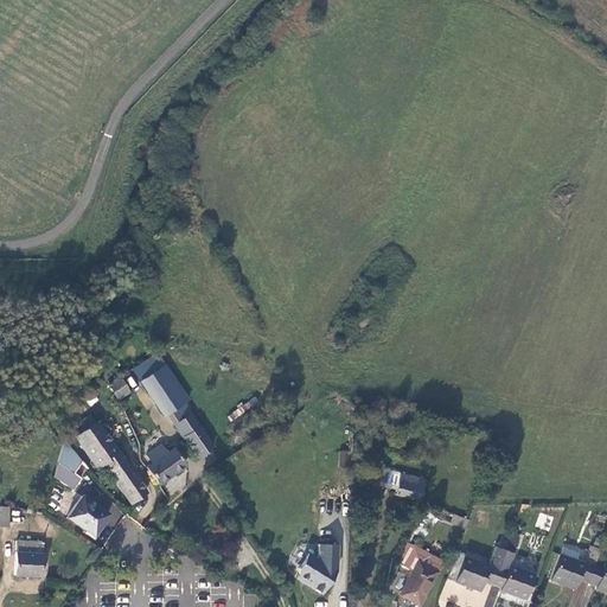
[(186,401),(161,365),(139,382),(163,417),(166,414),(183,403),(186,401)]
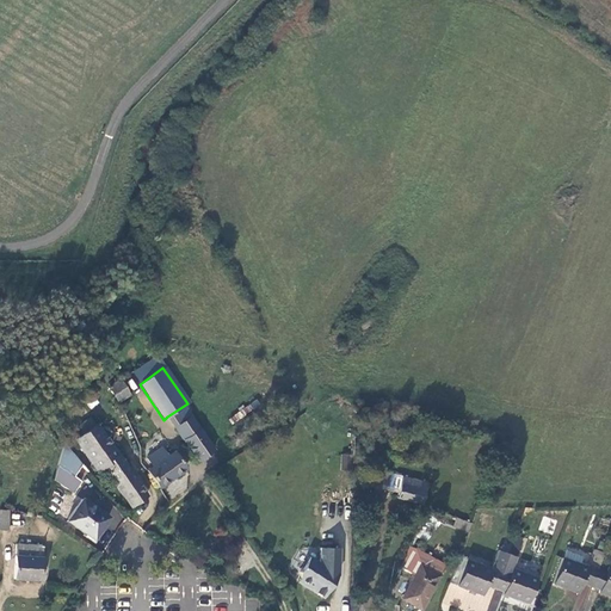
[(129,394),(119,380),(109,388),(118,402),(129,394)]
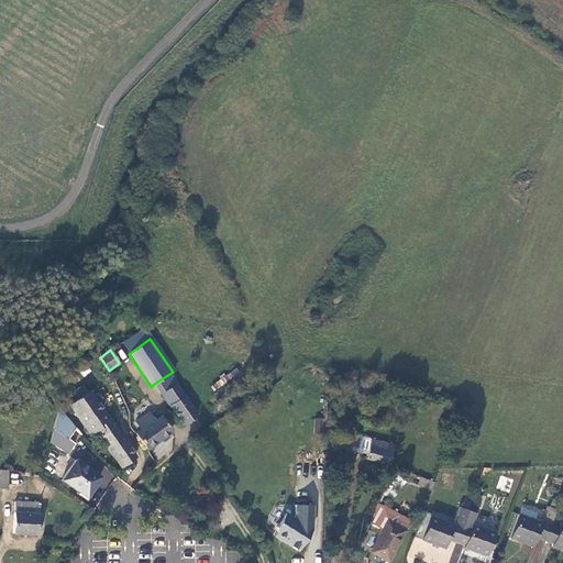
[(197,415),(169,374),(154,384),(181,424),(197,415)]
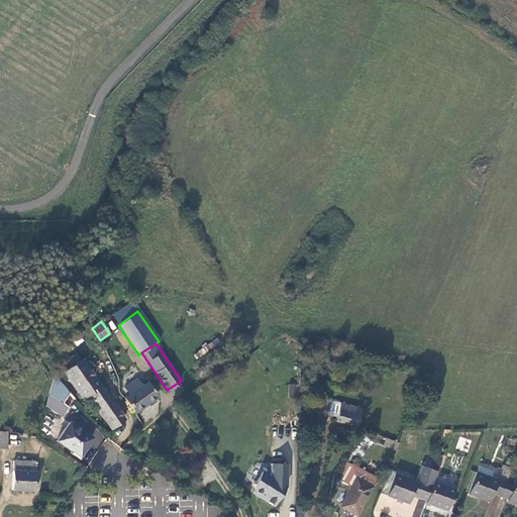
[(87,397),(110,429),(118,423),(123,420),(82,359),(64,373),(83,400),(87,397)]
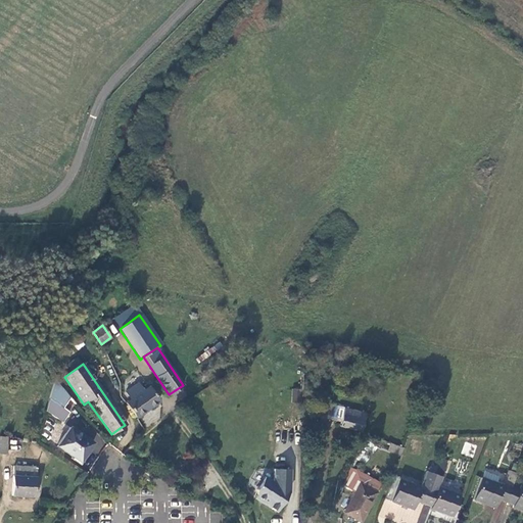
[(55,378),(46,412),(61,423),(69,411),(64,407),(70,396),(55,378)]
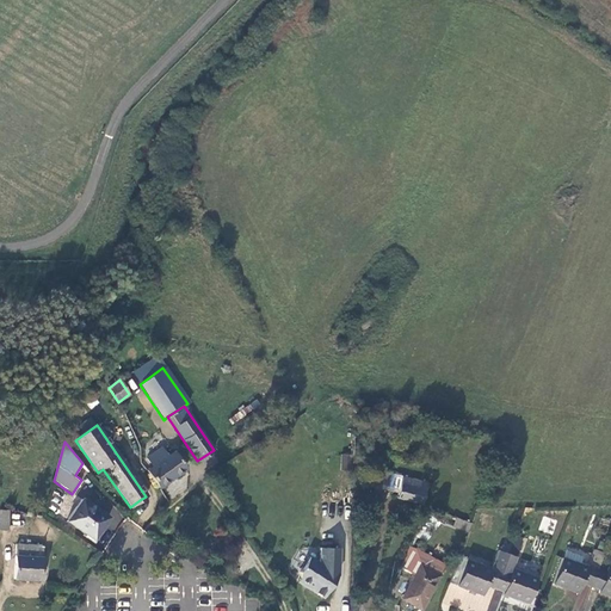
[(147,470),(159,487),(185,469),(173,451),(166,456),(161,449),(147,458),(152,467),(147,470)]
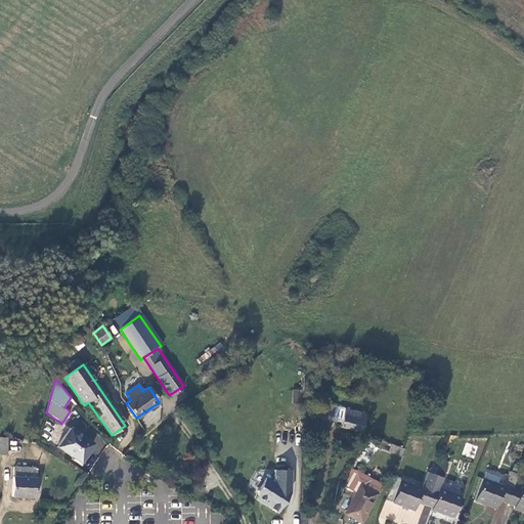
[(323,404),(320,420),(324,421),(326,415),(342,418),(340,426),(361,432),(366,415),(338,406),(338,404),(332,403),(331,405),(323,404)]
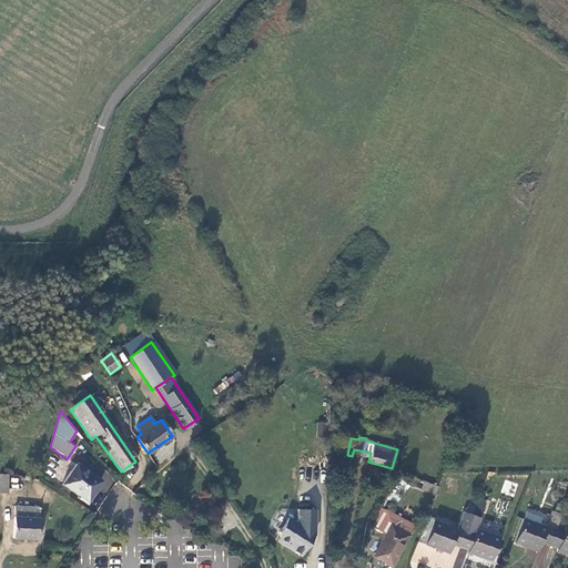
[(62,485),(87,501),(101,482),(77,464),(62,485)]
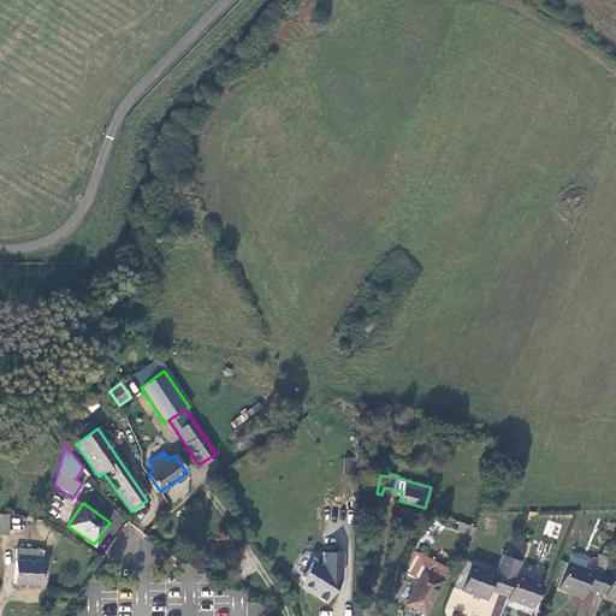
[(475,528),(460,522),(456,531),(472,537),(475,528)]
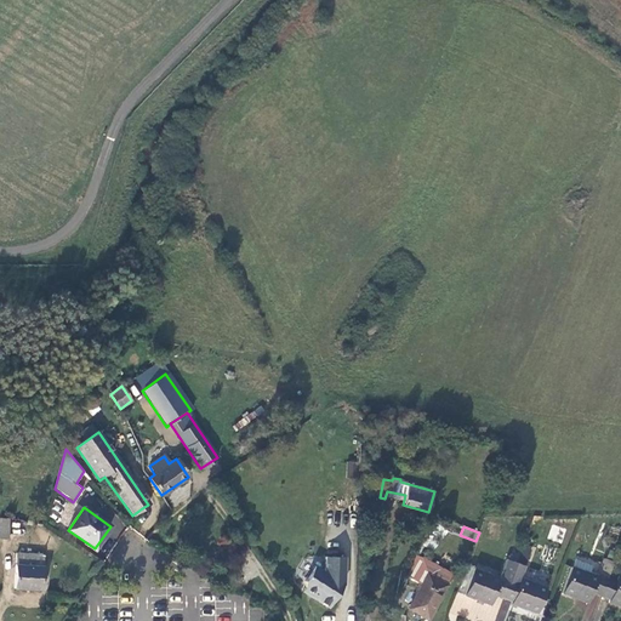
[(44,554),(17,553),(16,588),(41,590),(44,554)]
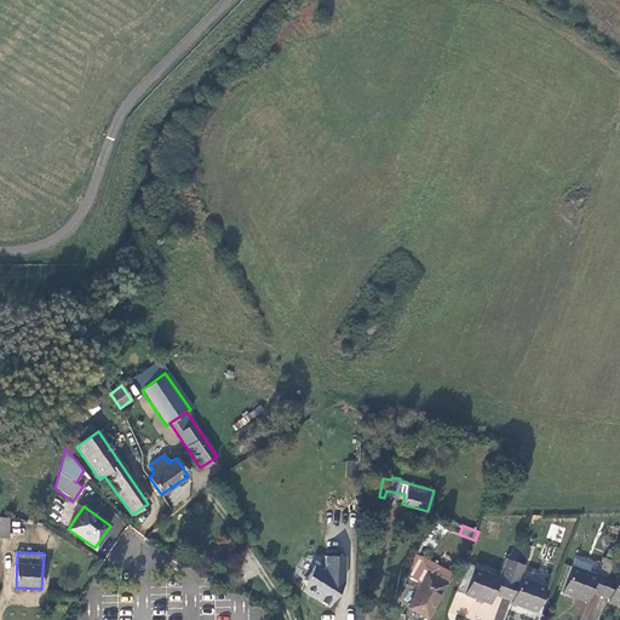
[(303,580),(303,587),(315,595),(314,598),(328,607),(343,584),(343,556),(323,556),(323,572),(313,564),(303,580)]
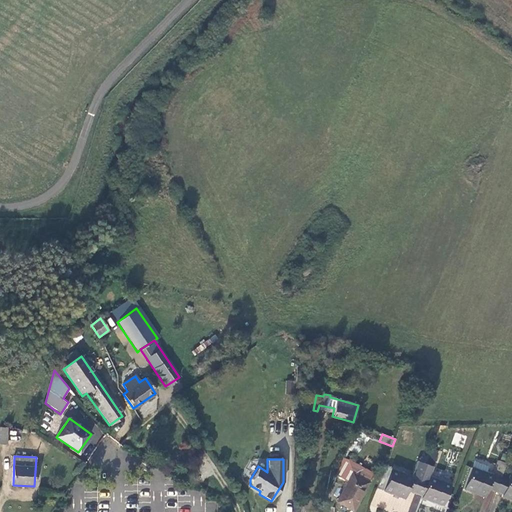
[(495,493),(500,477),(503,470),(505,464),(497,462),(492,476),(486,474),(471,469),(463,490),(484,498),(488,490),(495,493)]
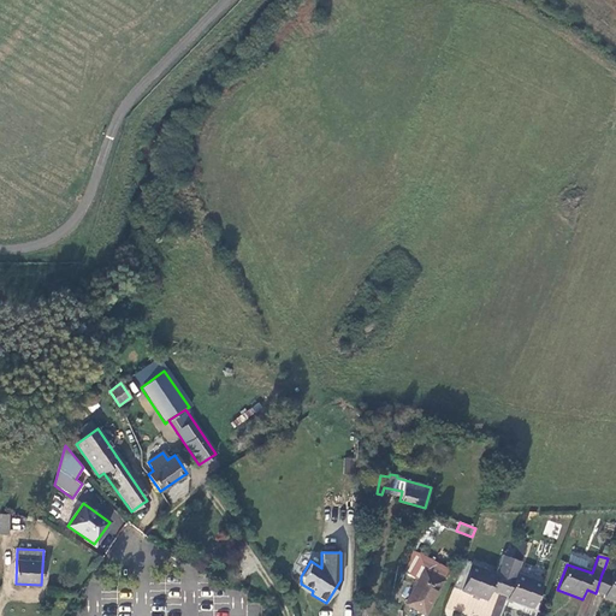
[(570,556),(567,564),(585,570),(587,563),(570,556)]
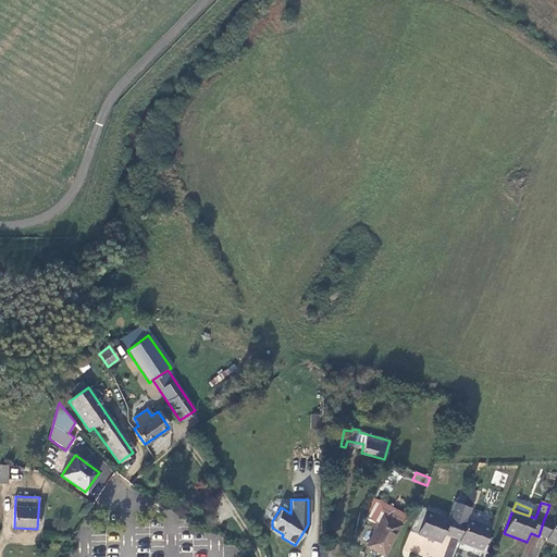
[(442,534),(449,536),(460,509),(453,507),(448,519),(424,510),(416,534),(438,543),(442,534)]
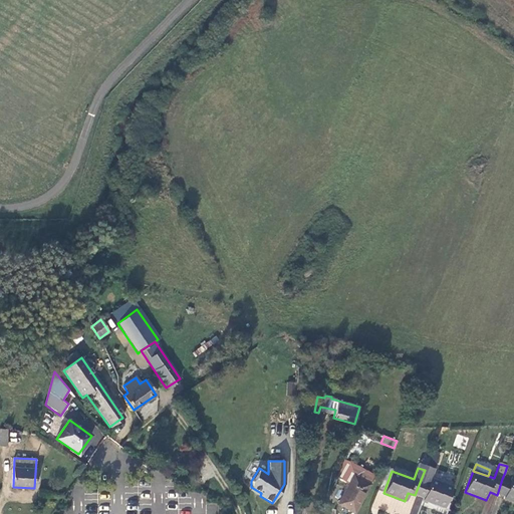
[(425,470),(415,495),(423,498),(422,500),(443,508),(451,486),(430,479),(433,473),(425,470)]
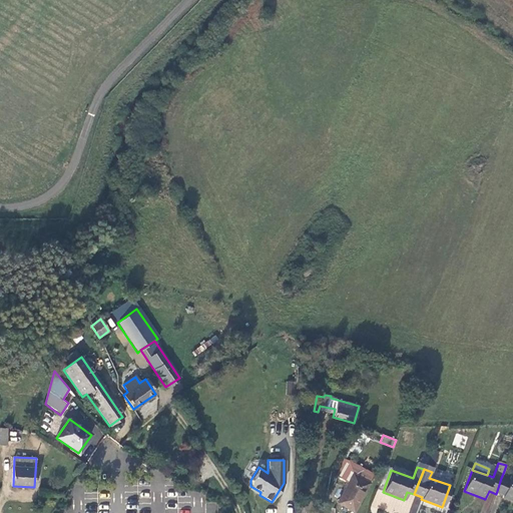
[(339,477),(349,482),(353,475),(343,470),(339,477)]
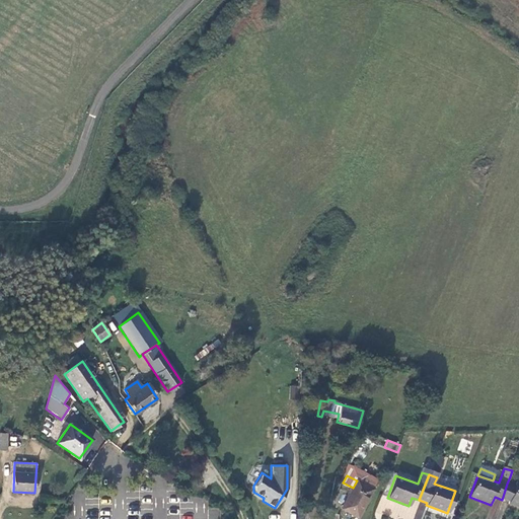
[(357,480),(353,488),(342,508),(357,517),(373,490),(357,480)]
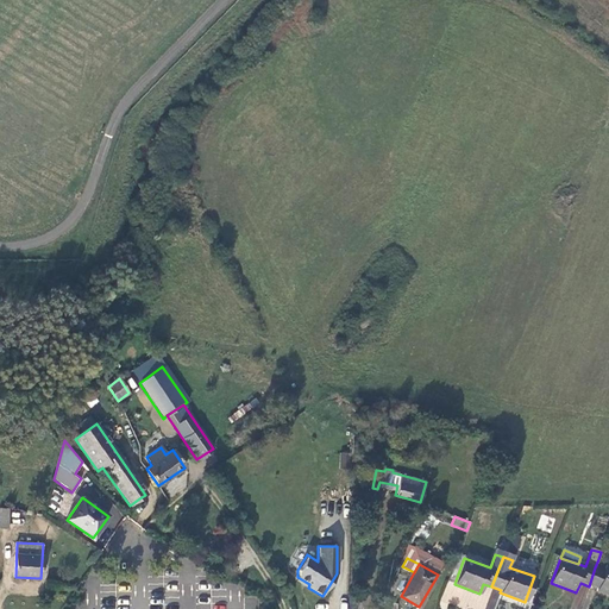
[(595,567),(589,586),(597,589),(596,591),(608,596),(608,566),(606,565),(603,571),(601,570),(595,567)]
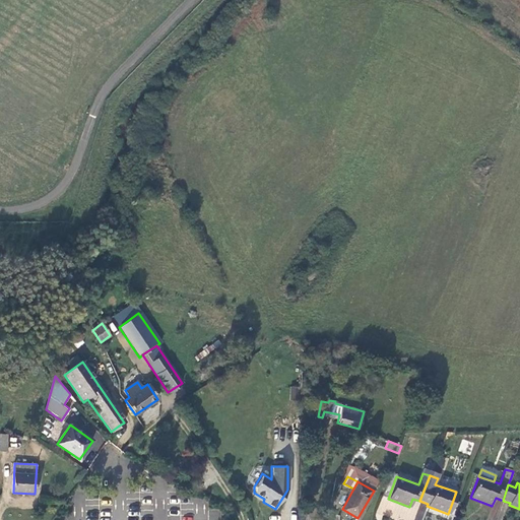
[(264,499),(254,493),(253,495),(263,502),(264,499)]
